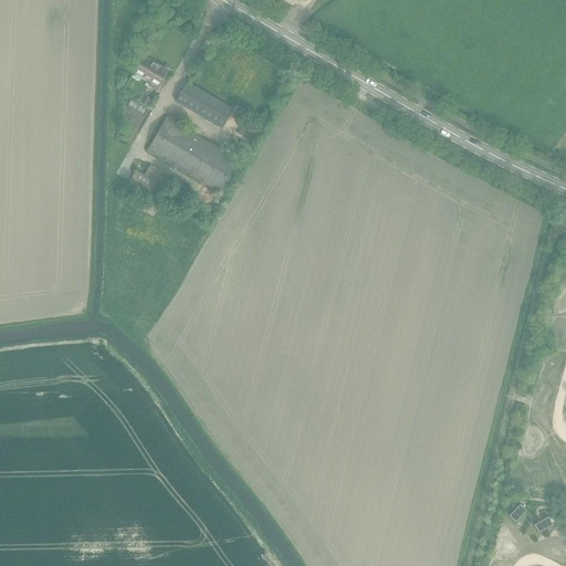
[(156,90),(167,71),(143,55),(134,71),(150,81),(148,85),(156,90)]
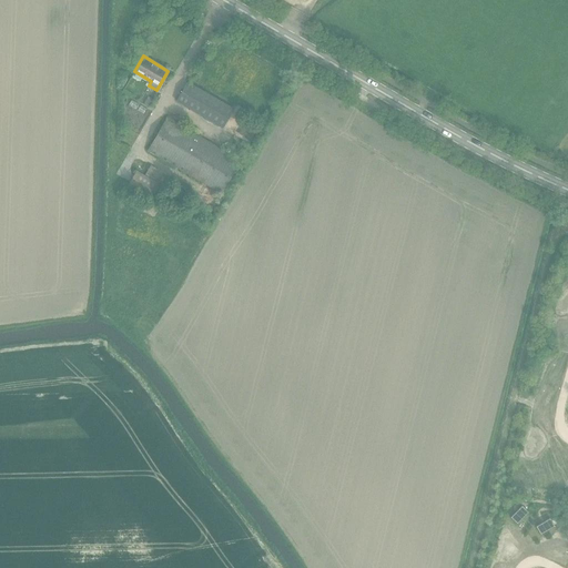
[(222,128),(233,109),(188,82),(176,101),(222,128)]
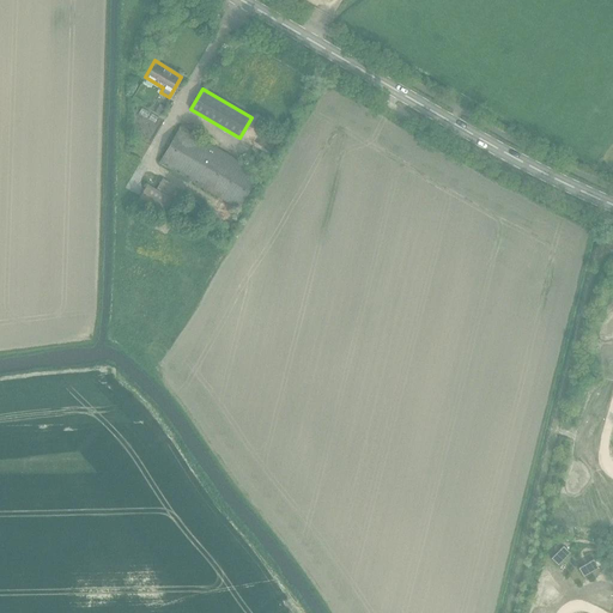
[(238,208),(259,173),(180,127),(159,163),(238,208)]
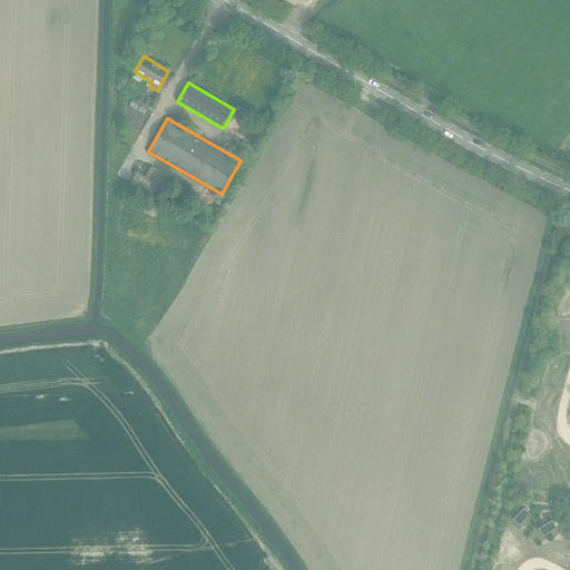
[(158,185),(135,172),(126,188),(149,202),(158,185)]
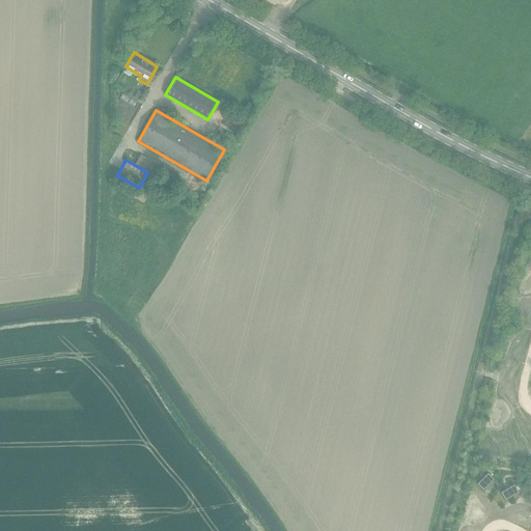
[(171,184),(171,179),(171,176),(169,172),(166,170),(164,169),(162,169),(159,169),(156,170),(155,172),(152,174),(151,175),(150,179),(151,184),(154,187),(157,189),(158,190),(161,190),(164,190),(166,189),(168,188),(170,186),(171,184)]
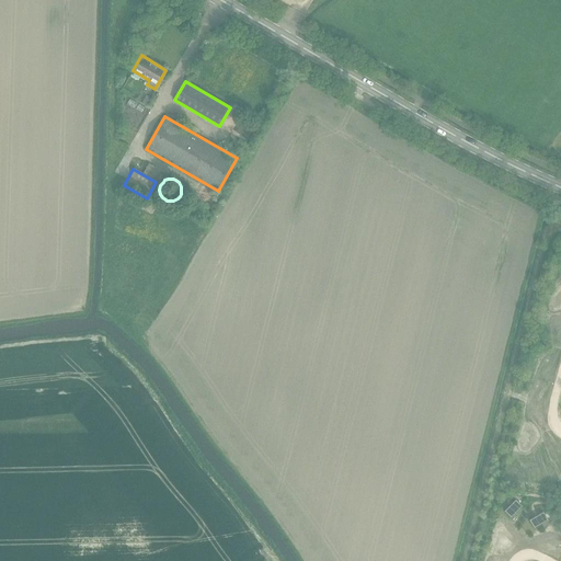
[(522,504),(515,499),(504,508),(511,515),(522,504)]
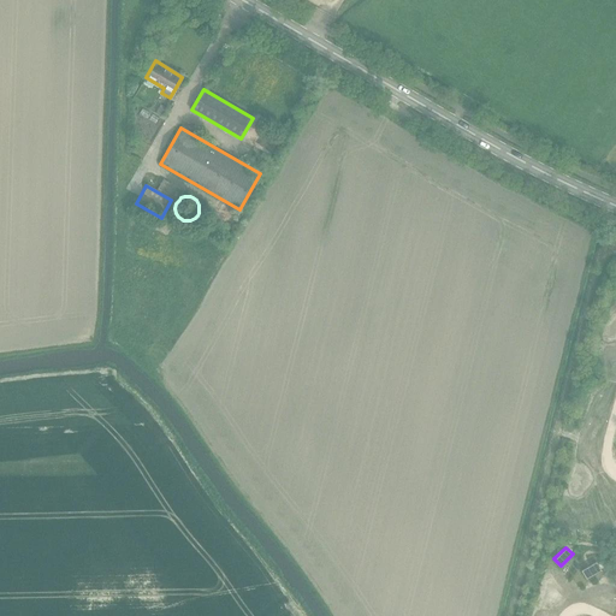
[(602,569),(596,560),(581,569),(586,578),(602,569)]
